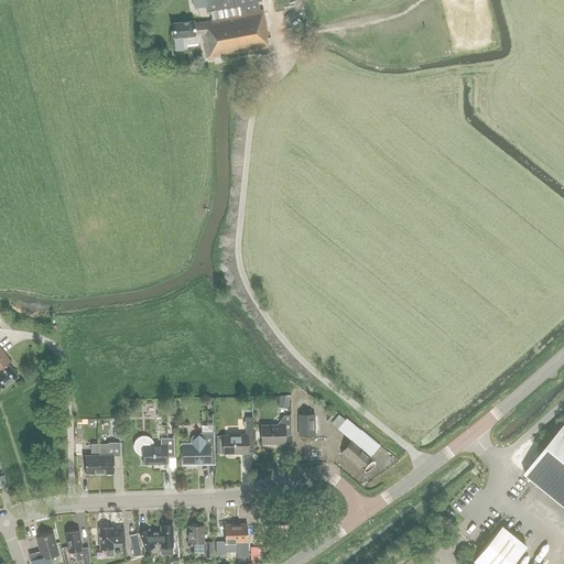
[(260,10),(258,1),(262,1),(261,0),(203,0),(206,12),(238,6),(240,13),(210,20),(210,21),(194,23),(194,21),(172,23),(173,38),(195,35),(203,34),(207,58),(269,47),(267,38),(268,36),(263,9),(260,10)]
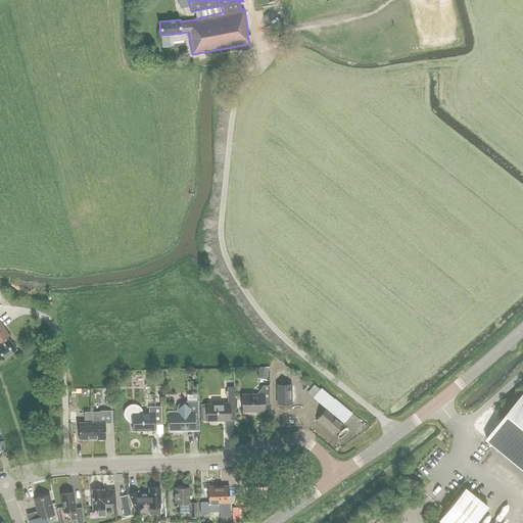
[(266,26),(272,25),(270,13),(264,14),(266,26)]
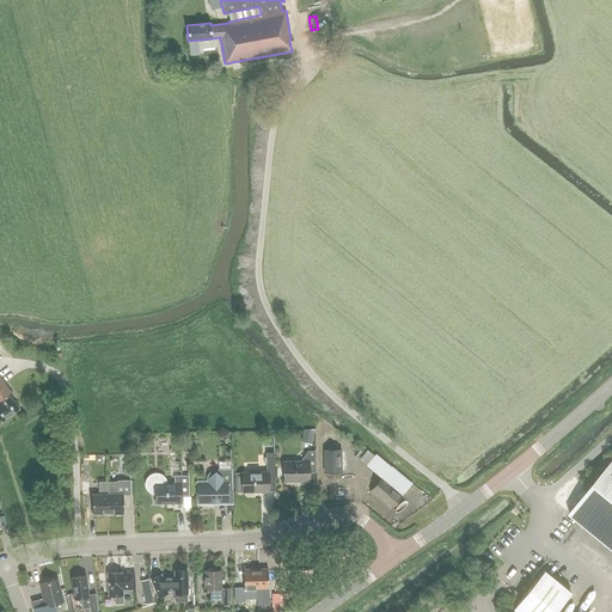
[(0,420),(1,422),(19,409),(8,395),(12,393),(0,377),(0,420)]
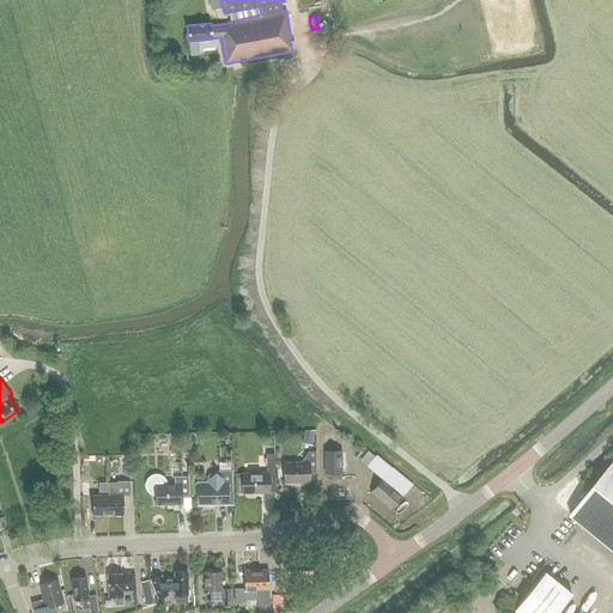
[(301,443),(313,445),(315,430),(303,430),(301,443)]
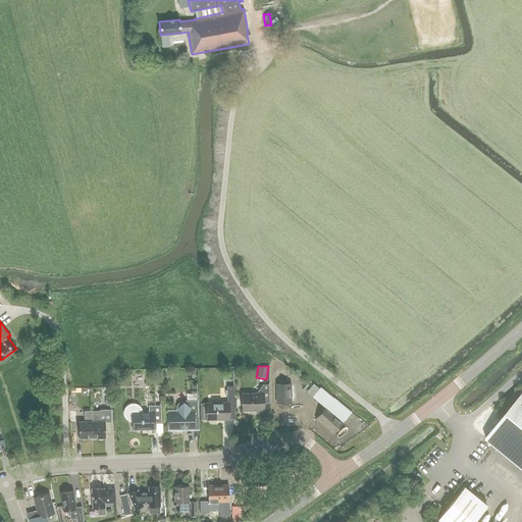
[(291,378),(277,378),(277,402),(292,402),(291,378)]
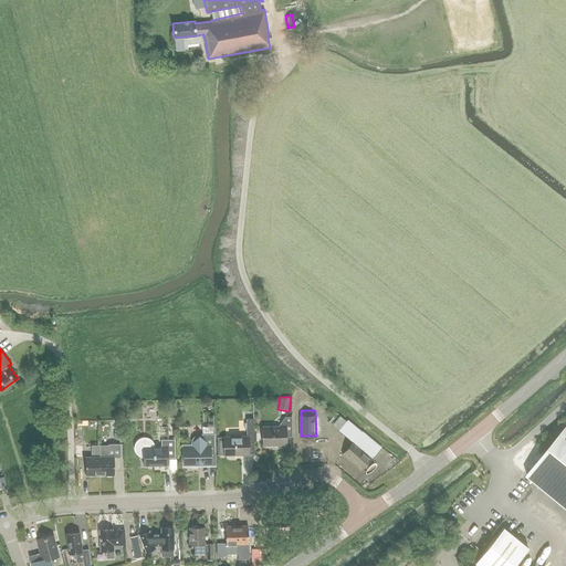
[(263,446),(285,446),(285,437),(292,437),(291,417),(284,417),(278,426),(263,427),(263,446)]
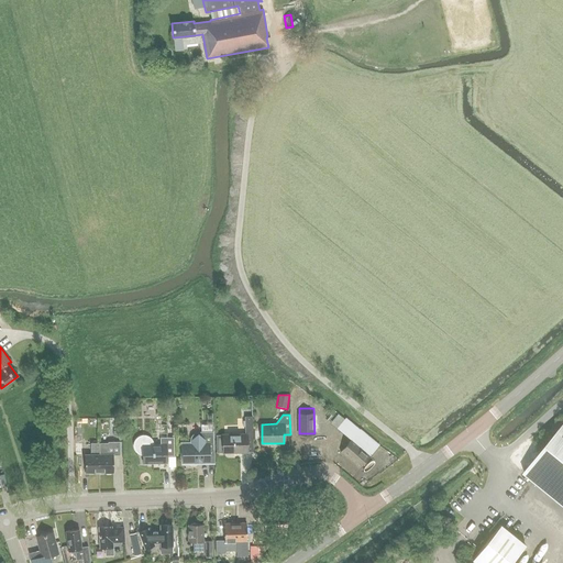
[(245,433),(223,433),(223,435),(224,453),(246,453),(246,452),(253,452),(252,416),(244,417),(245,433)]
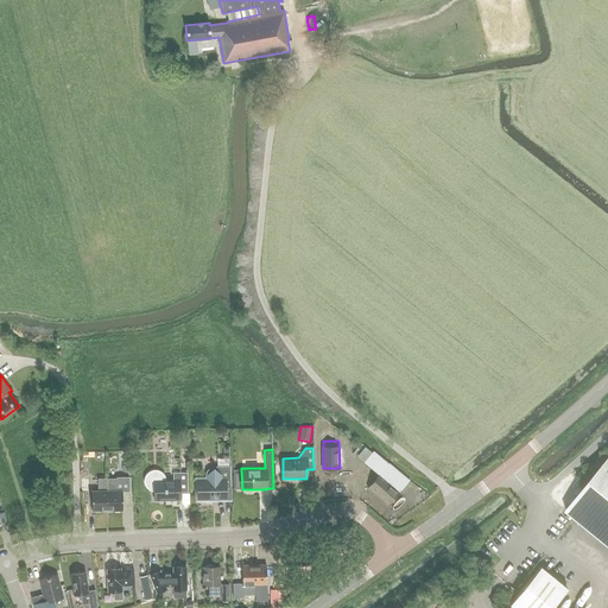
[(400,493),(410,480),(373,453),(372,453),(363,463),(379,475),(368,488),(388,505),(399,492),(400,493)]
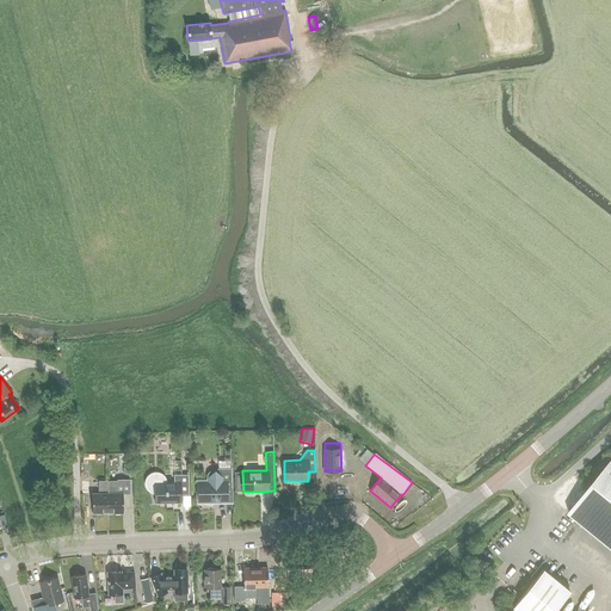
[(610,547),(610,460),(568,513),(610,547)]
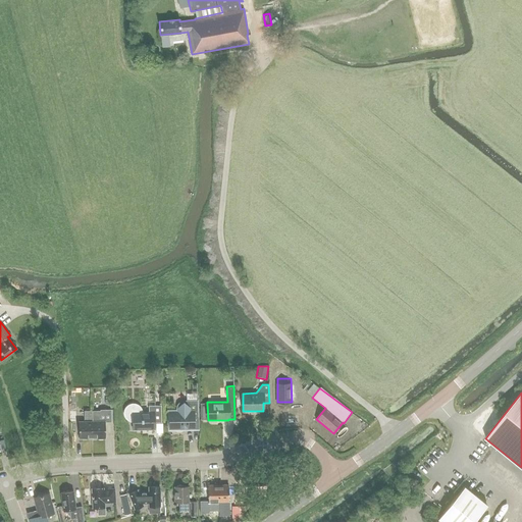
[(172,429),(193,429),(193,422),(199,422),(198,401),(184,402),(181,403),(179,405),(177,409),(177,411),(172,411),(172,429)]
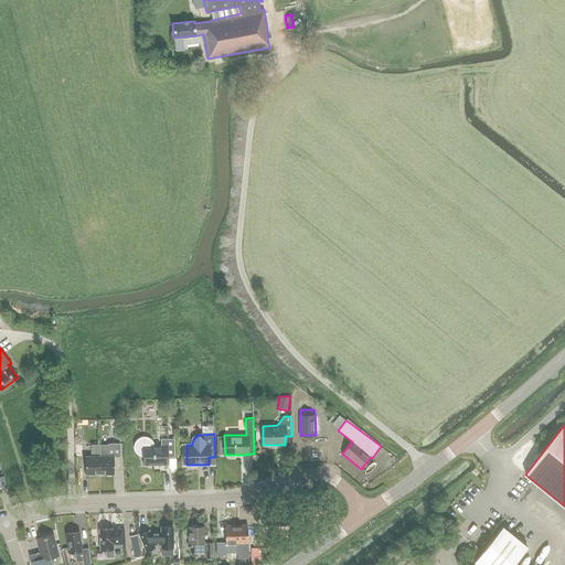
[(152,446),(151,443),(148,439),(144,438),(139,439),(137,443),(136,447),(137,451),(140,455),(144,455),(145,466),(167,466),(167,457),(174,457),(174,439),(161,439),(161,446),(152,446)]
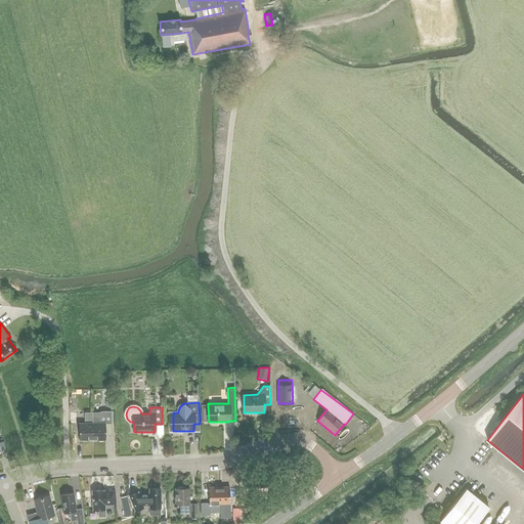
[(281,408),(282,423),(301,423),(300,408),(281,408)]
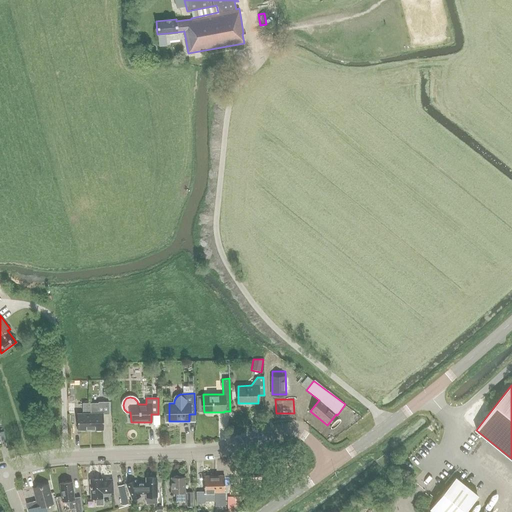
[(90,403),(90,429),(103,429),(103,414),(109,414),(109,402),(98,402),(98,403),(90,403)]
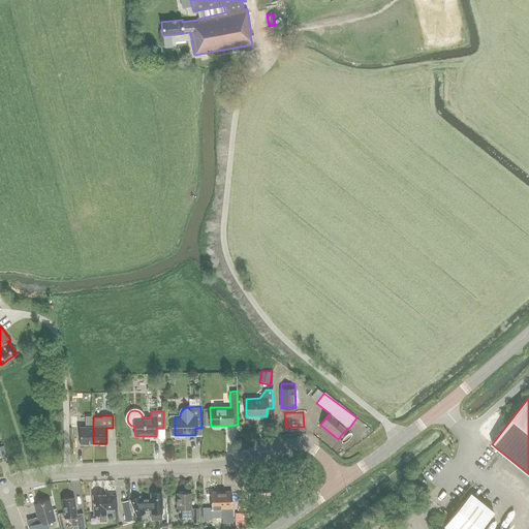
[(80,443),(93,443),(93,416),(86,416),(86,427),(80,427),(80,443)]
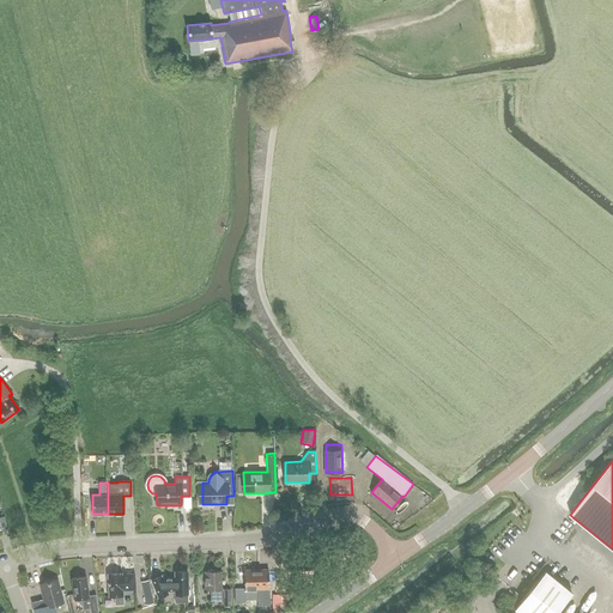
[(244,600),(256,600),(256,570),(244,570),(244,588),(235,588),(235,602),(244,602),(244,600)]
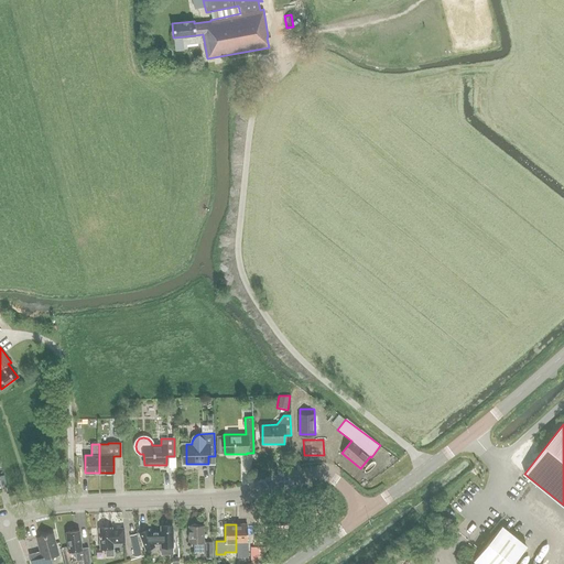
[(236,524),(236,552),(237,552),(237,557),(247,557),(247,524),(236,524)]
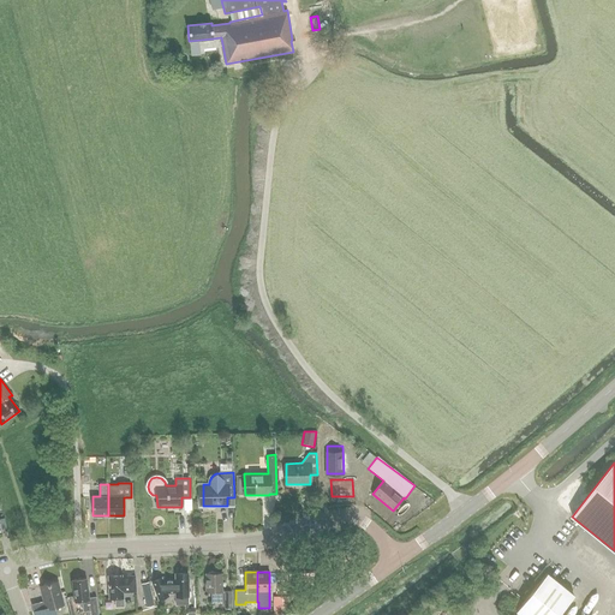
[(189,604),(187,573),(175,574),(175,580),(162,580),(161,578),(151,581),(159,599),(168,596),(167,593),(175,592),(175,604),(189,604)]
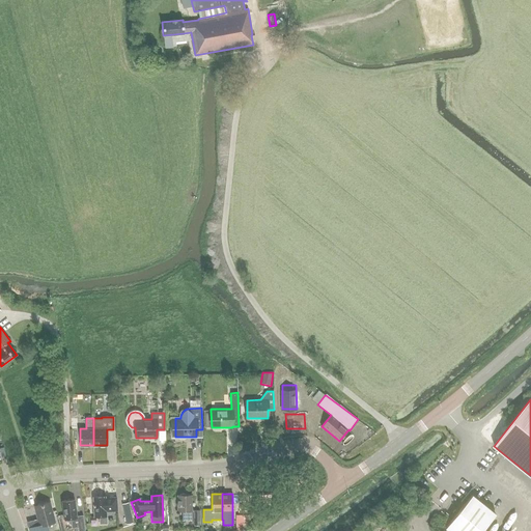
[(192,520),(191,511),(191,495),(177,495),(177,511),(183,511),(183,521),(192,520)]
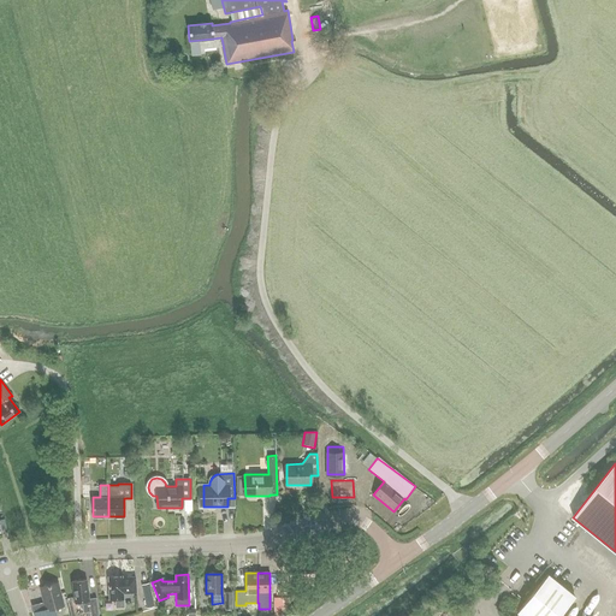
[(549,574),(544,579),(517,612),(521,615),(556,615),(570,599),(574,596),(549,574)]
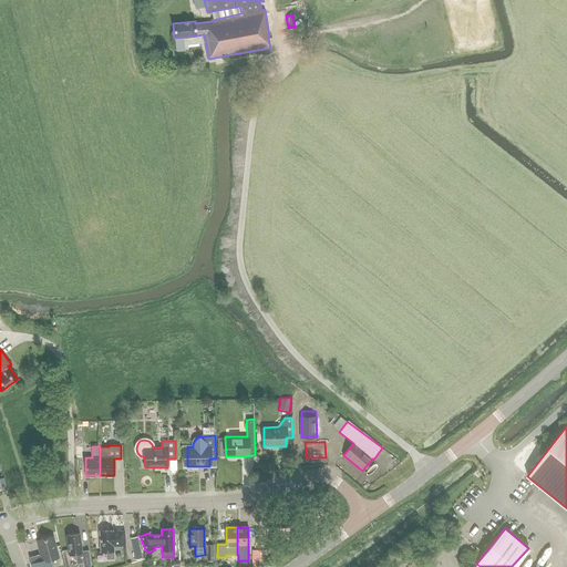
[(112,532),(112,529),(100,531),(101,553),(107,552),(107,557),(114,557),(113,546),(125,546),(124,531),(112,532)]
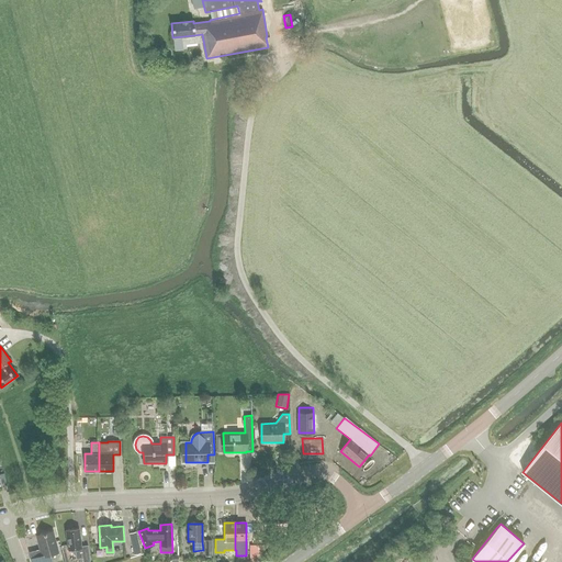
[(81,547),(79,528),(65,530),(68,550),(75,549),(76,559),(82,558),(82,561),(83,561),(90,561),(88,546),(81,547)]
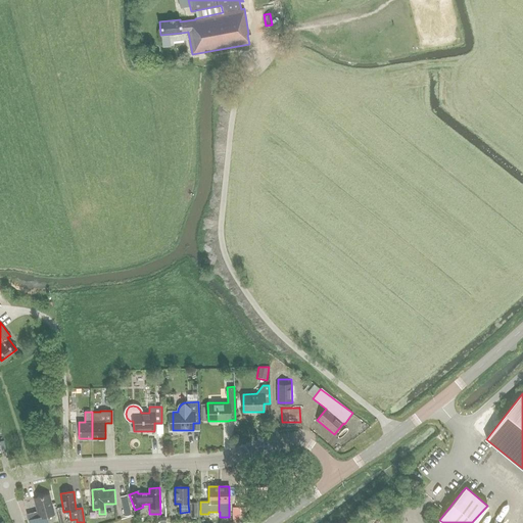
[(39,517),(28,520),(29,522),(47,522),(46,517),(53,515),(49,494),(34,498),(37,511),(39,517)]
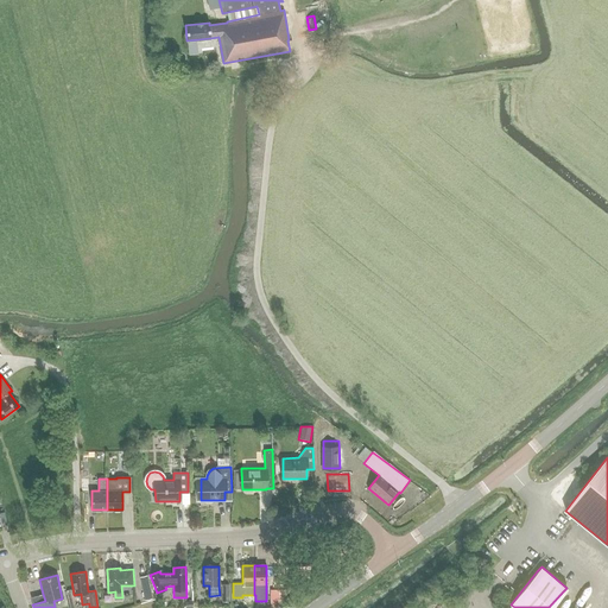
[(144,597),(151,595),(146,575),(139,577),(144,597)]
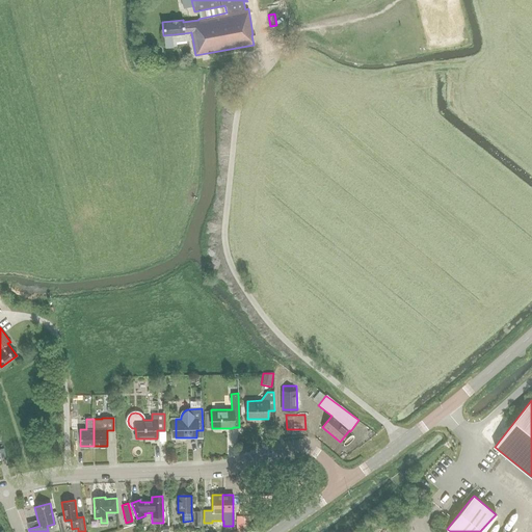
[(250,515),(236,516),(236,531),(240,531),(250,528),(250,515)]
